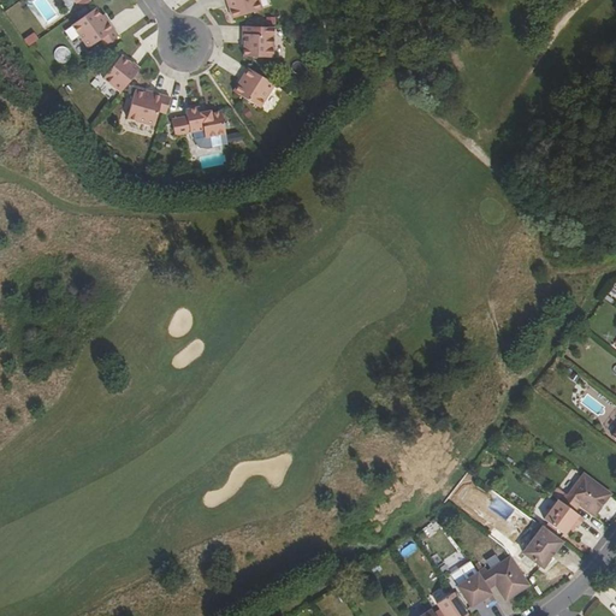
[(259,0),(226,0),(234,18),(262,9),(259,0)]
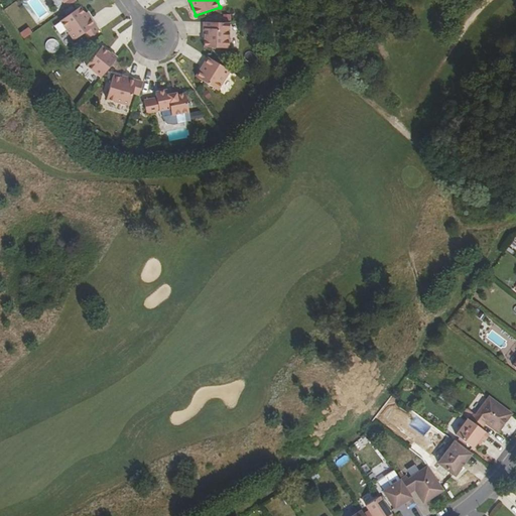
[(81,6),(60,21),(75,39),(85,32),(89,37),(100,29),(91,18),(90,19),(81,6)]
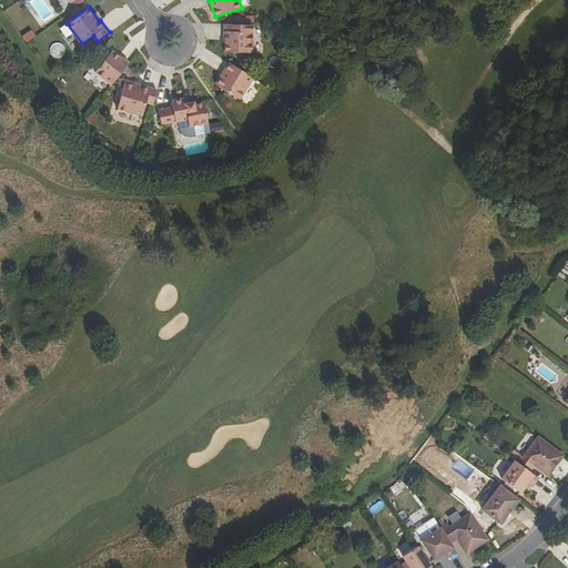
[(240,24),(225,24),(224,40),(225,40),(225,52),(252,53),(253,32),(240,32),(240,24)]
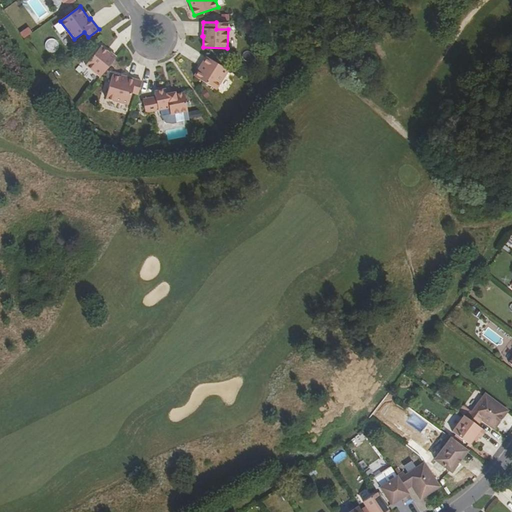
[(23,38),(31,33),(26,27),(19,32),(23,38)]
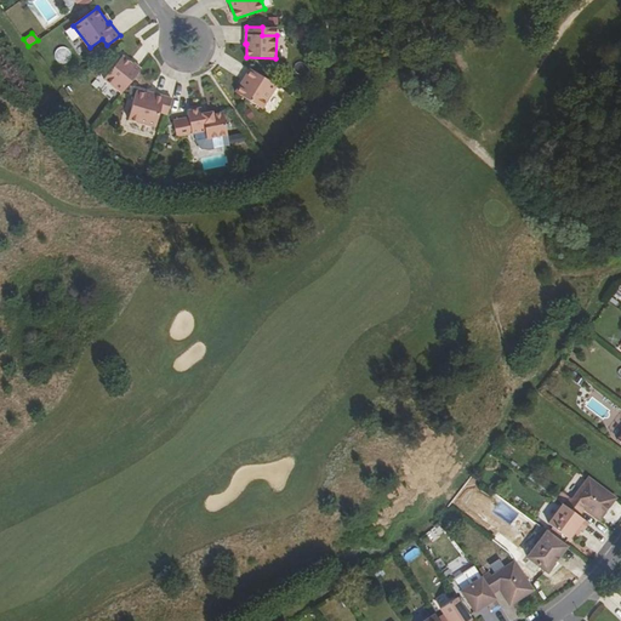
[(121,92),(141,68),(134,62),(132,63),(123,56),(104,79),(121,92)]
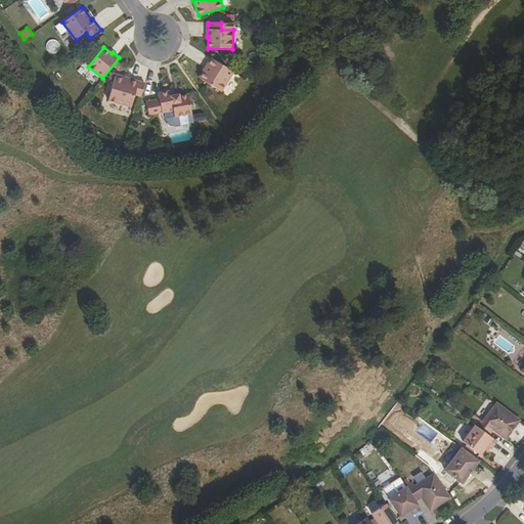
[(211,58),(199,78),(221,92),(233,73),(211,58)]
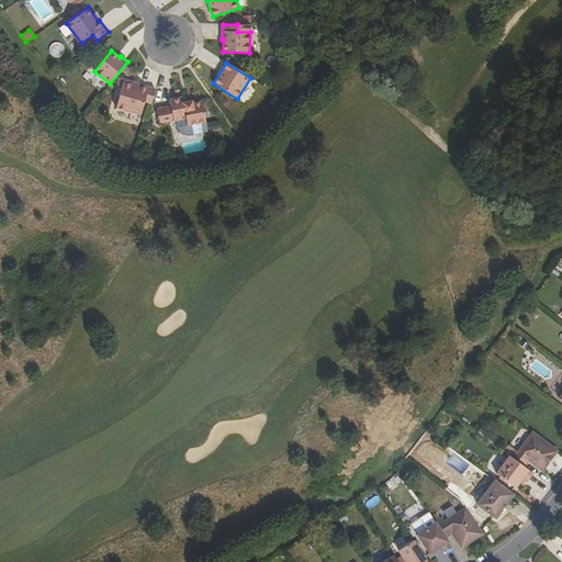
[(144,101),(150,103),(155,89),(139,85),(139,87),(123,82),(115,108),(141,114),(144,101)]
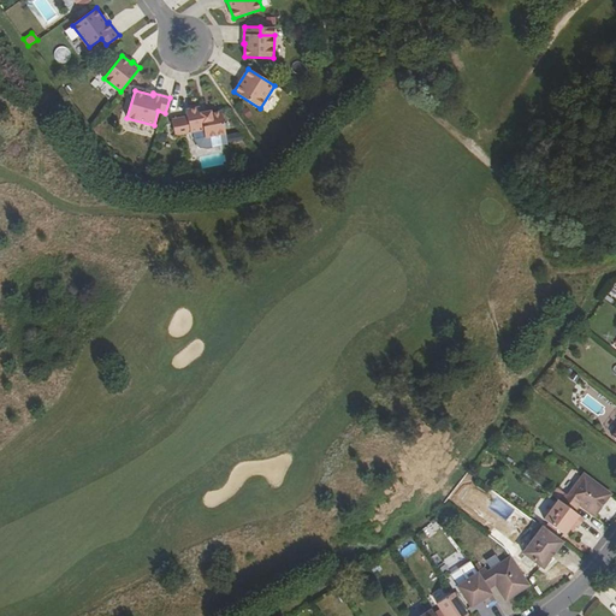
[(171,118),(175,134),(203,129),(205,137),(225,134),(220,111),(209,113),(209,111),(201,112),(200,106),(185,110),(187,116),(171,118)]
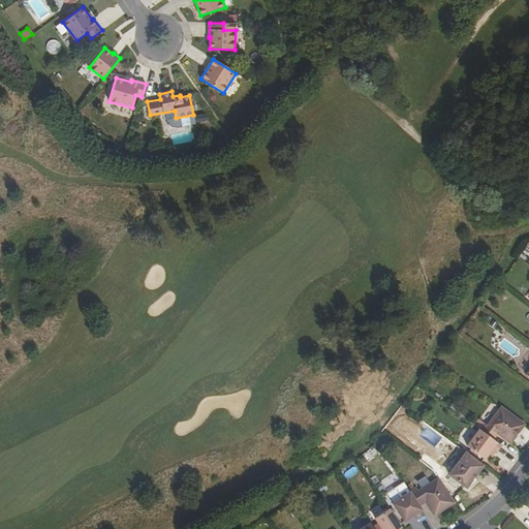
[(480,430),(494,440),(498,434),(500,432),(504,434),(502,437),(511,444),(525,425),(502,407),(488,427),(479,421),(475,426),(480,430)]
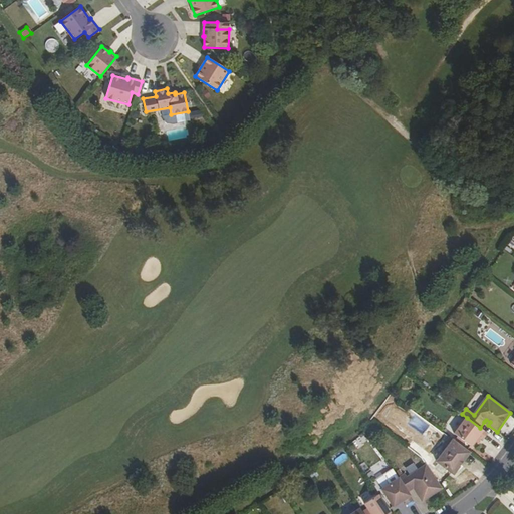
[(467,418),(455,435),(471,447),(479,437),(483,440),(488,434),(480,428),(467,418)]
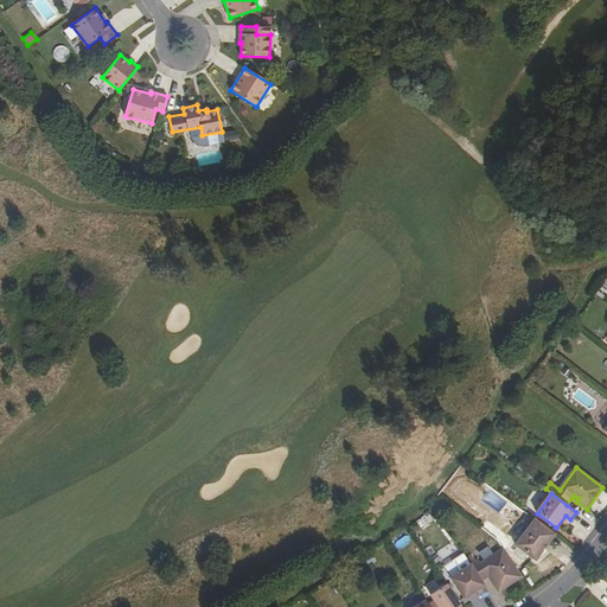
[(499,512),(509,519),(515,511),(505,504),(499,512)]
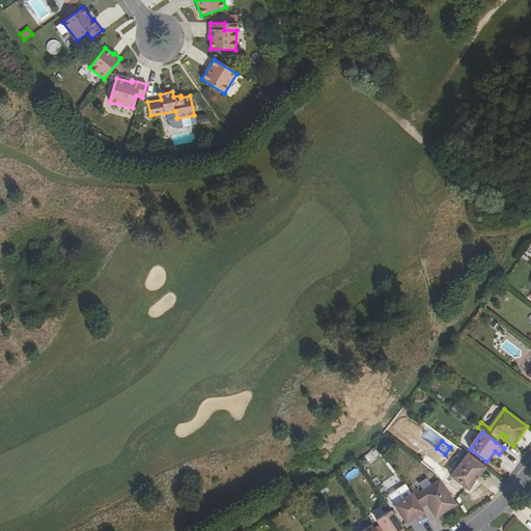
[(469,490),(484,469),(465,453),(460,459),(464,462),(452,477),(469,490)]
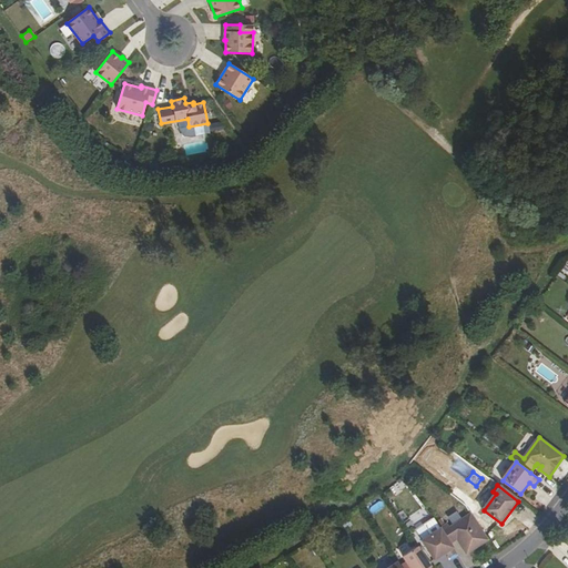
[(483,507),(490,490),(484,487),(475,504),(483,507)]
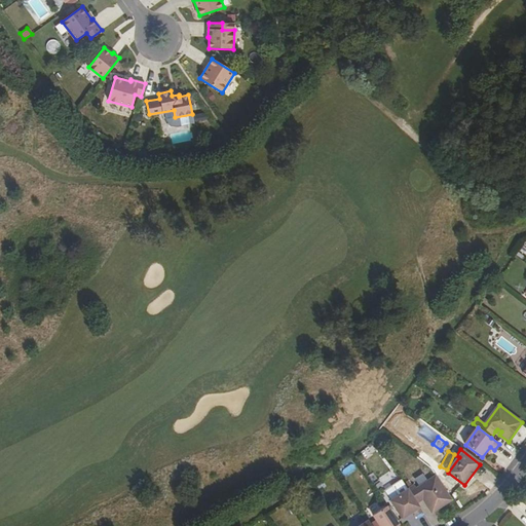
[(415,486),(409,490),(418,504),(424,500),(426,498),(428,502),(426,503),(433,514),(452,500),(436,477),(417,489),(415,486)]
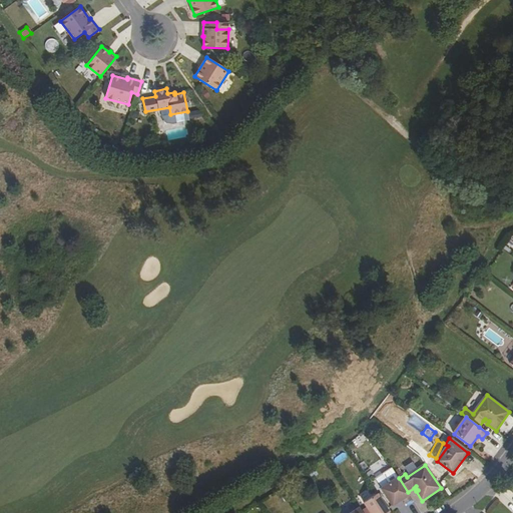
[(408,492),(399,478),(382,489),(393,506),(404,500),(407,504),(413,500),(408,492)]
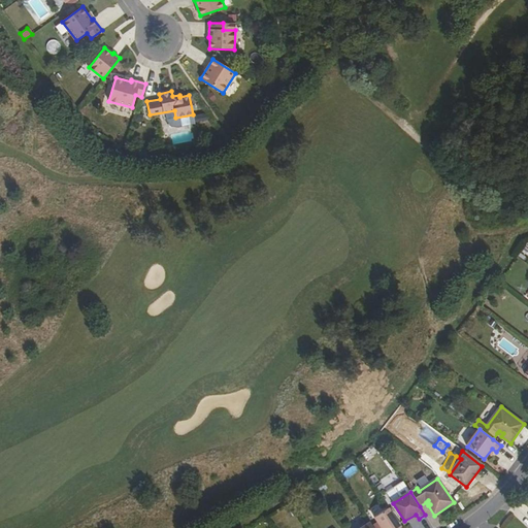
[(401,527),(389,508),(375,518),(378,523),(373,527),(401,527)]
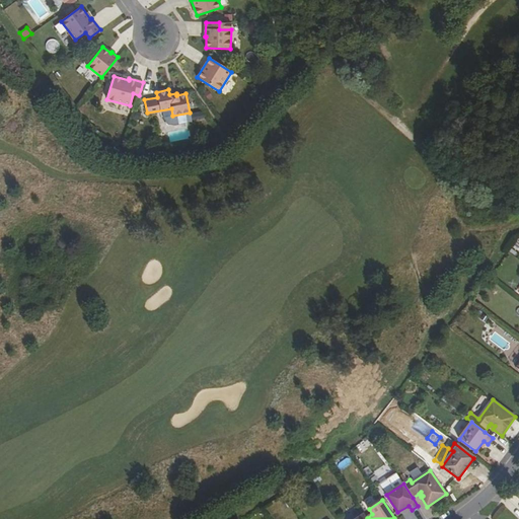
All buildings are outlined.
